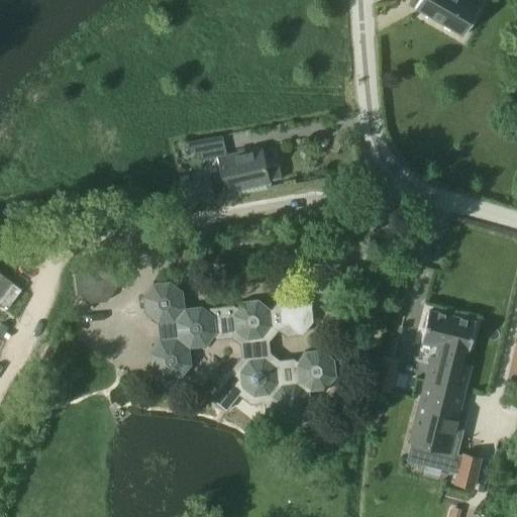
[(421,0),(416,9),(462,35),(478,9),(470,5),(473,0),(421,0)]
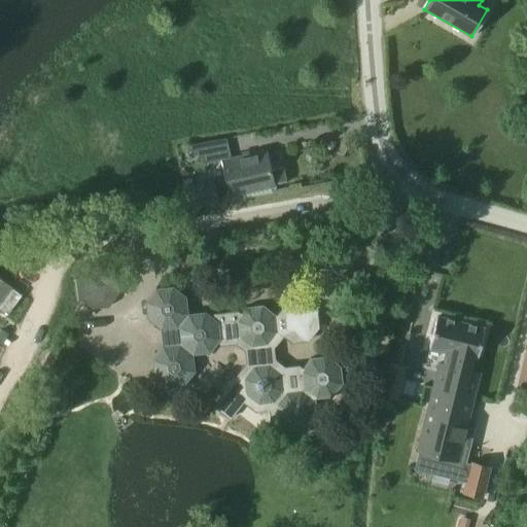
[(265,151),(222,162),(231,197),(273,186),(287,182),(283,167),(270,170),(265,151)]
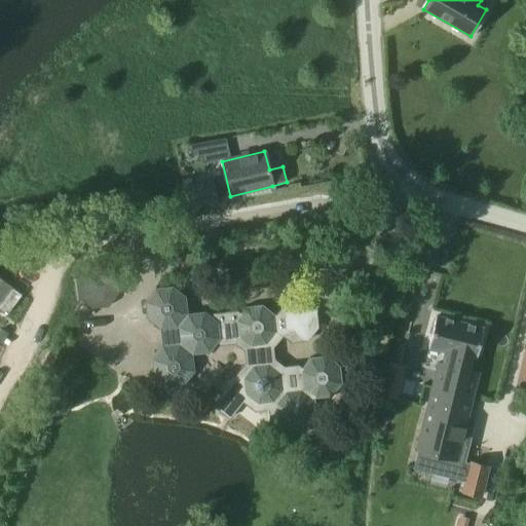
[(215,181),(185,186),(188,209),(218,202),(216,187),(215,181)]
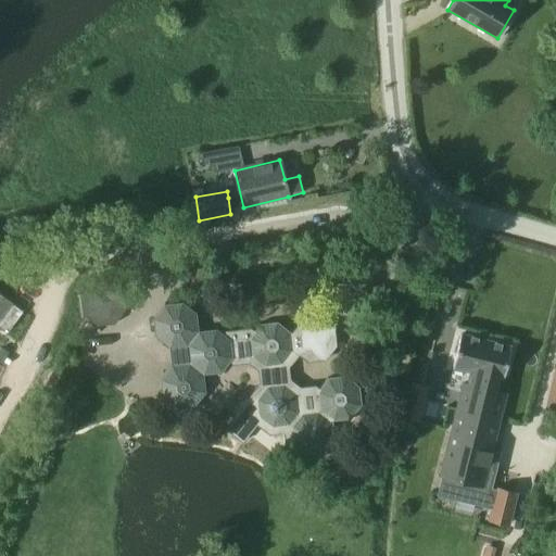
[(115,324),(125,310),(125,292),(111,280),(90,283),(81,298),(66,298),(67,316),(84,315),(97,326),(115,324)]
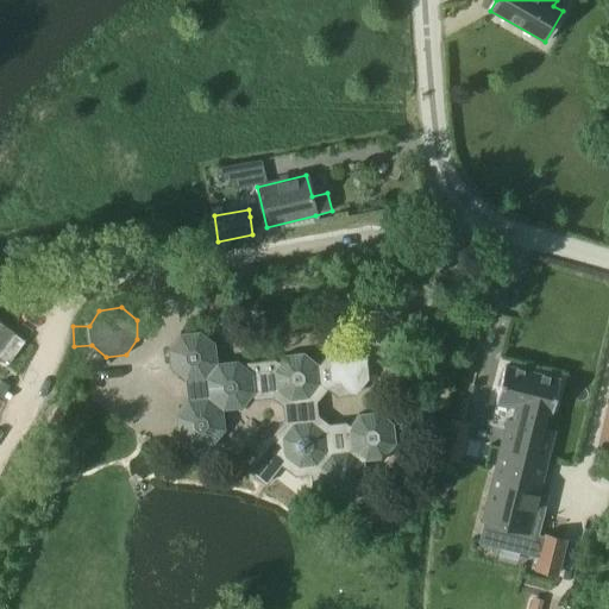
[(250,465),(251,466),(248,470),(265,484),(281,466),(294,477),(311,476),(311,481),(333,498),(353,496),(366,482),(364,462),(383,459),(395,446),(394,424),(378,412),(358,414),(350,425),(346,425),(347,429),(326,432),(312,419),(309,400),(321,385),(319,364),(303,352),(283,355),(271,370),(252,372),(236,360),(217,363),(214,343),(199,330),(180,333),(168,350),(169,369),(184,381),(187,401),(175,416),(177,437),(193,449),(213,446),(225,429),(223,412),(243,409),(251,399),(251,401),(271,399),(282,406),(284,419),(272,433),(258,422),(246,437),(256,444),(257,457),(250,465)]
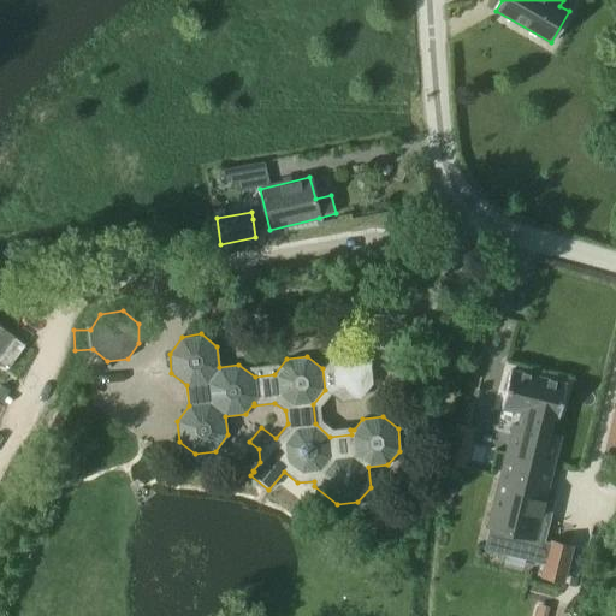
[(509,371),(501,407),(521,412),(516,427),(511,426),(510,431),(509,436),(505,451),(552,463),(556,448),(558,437),(549,434),(552,420),(556,420),(566,385),(539,378),(509,371)]
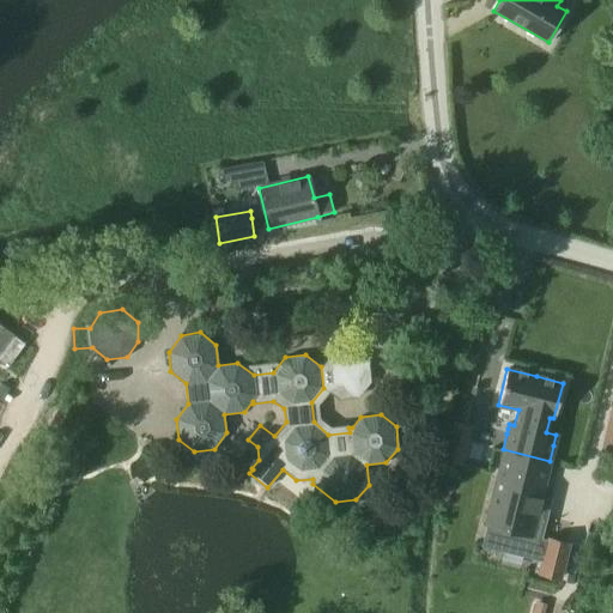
[(612,402),(601,450),(612,453),(612,402)]
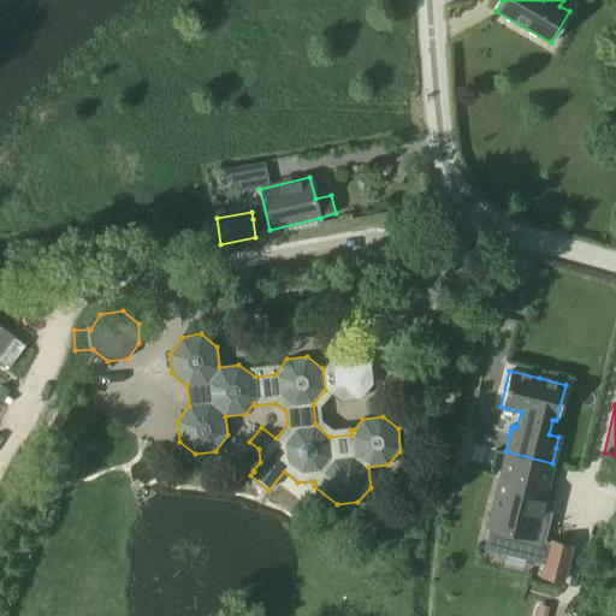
[(466,468),(475,428),(454,422),(449,443),(444,462),(449,463),(466,468)]
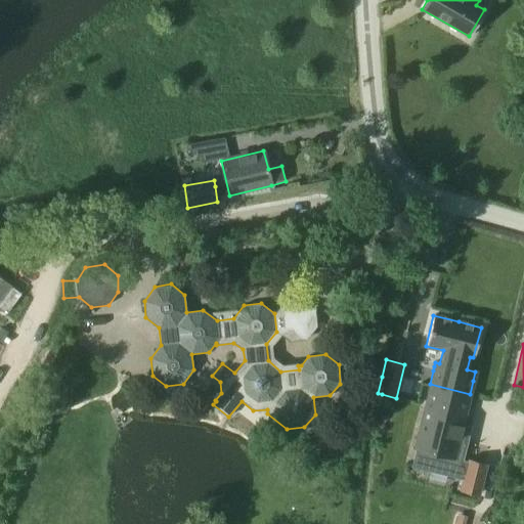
[(416,448),(413,459),(428,462),(445,467),(459,470),(466,442),(457,440),(462,425),(470,394),(430,384),(413,447),(416,448)]
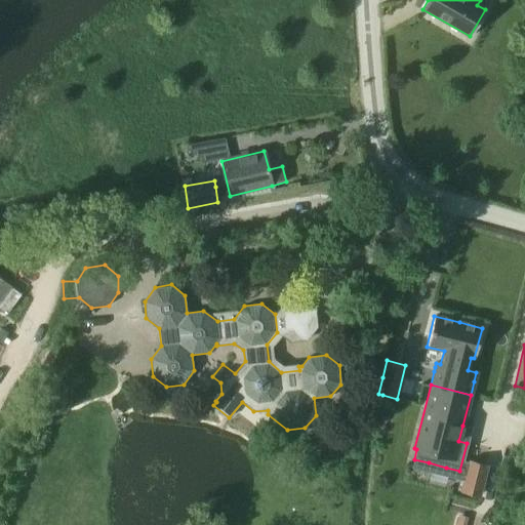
[(468,462),(460,490),(479,495),(486,467),(468,462)]
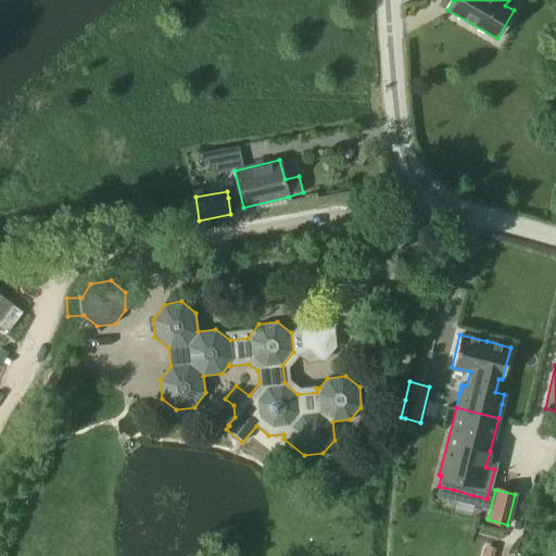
[(477,555),(489,555),(492,546),(480,544),(477,555)]
